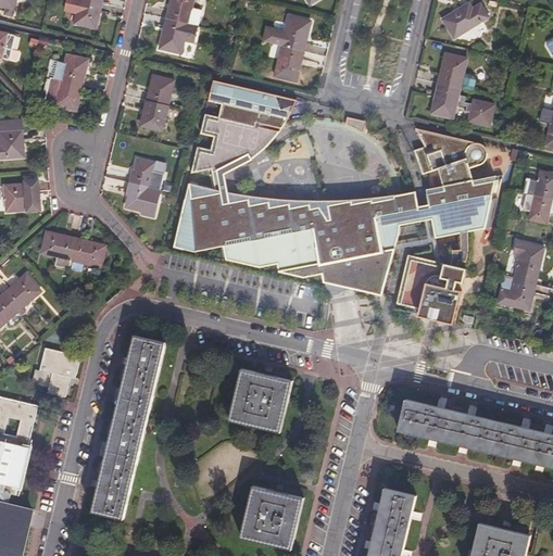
[(22,0),(0,0),(0,7),(13,10),(15,0),(20,0),(22,1),(22,0)]
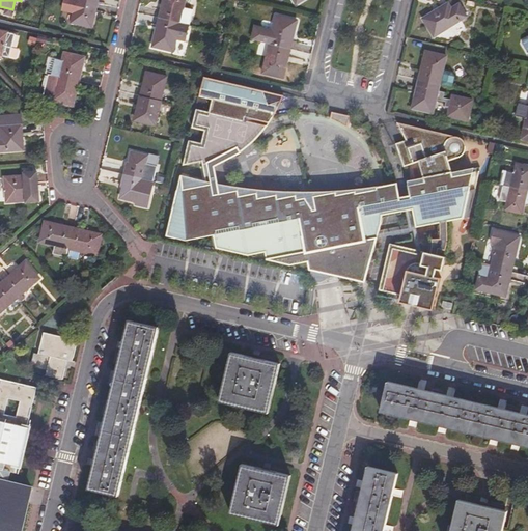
[(91,30),(98,1),(92,0),(61,0),(59,10),(70,12),(67,24),(91,30)]
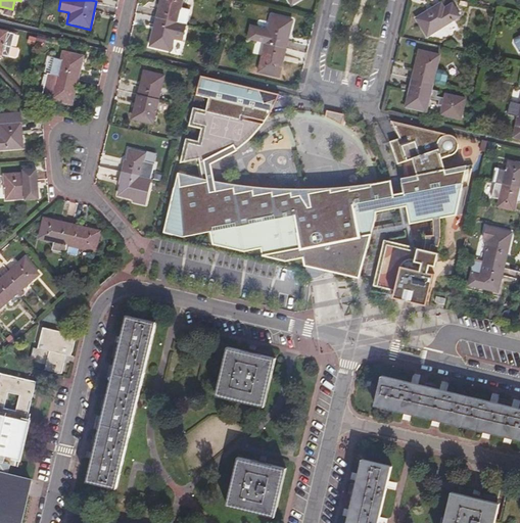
[(155,15),(176,20),(181,0),(157,0),(156,6),(157,7),(155,15)]
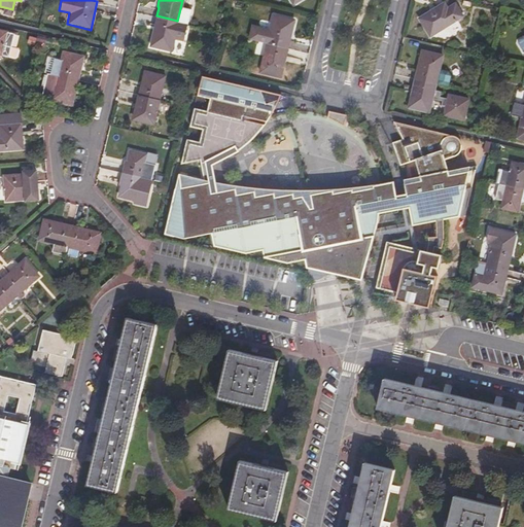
[(444,0),(417,16),(429,37),(464,15),(455,0),(448,5),(444,0)]
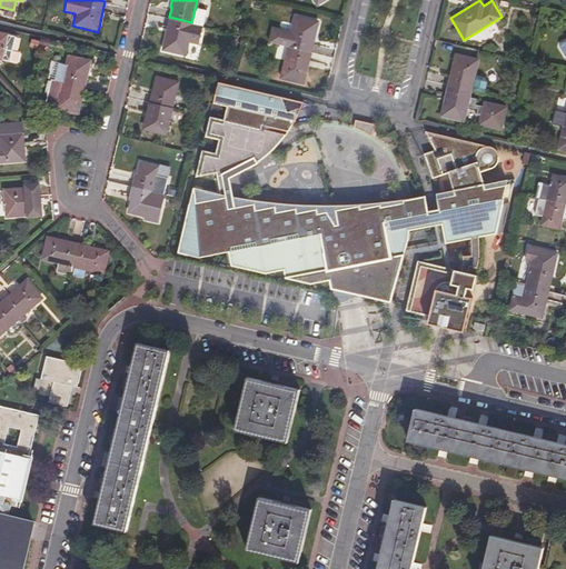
[(271,26),(267,42),(276,43),(286,47),(311,52),(319,20),(295,13),(290,30),(271,26)]
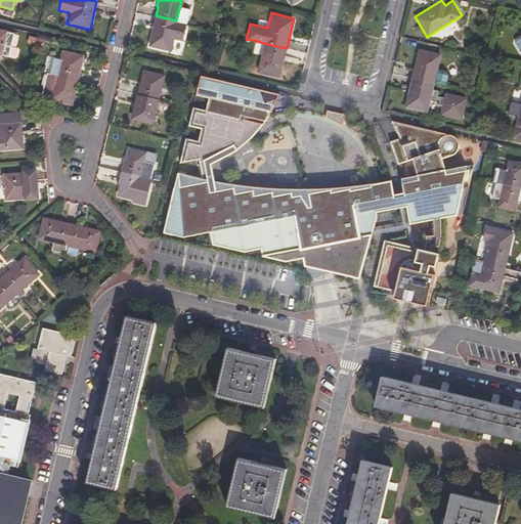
[(186,23),(176,20),(156,15),(147,46),(170,51),(173,38),(182,40),(186,23)]
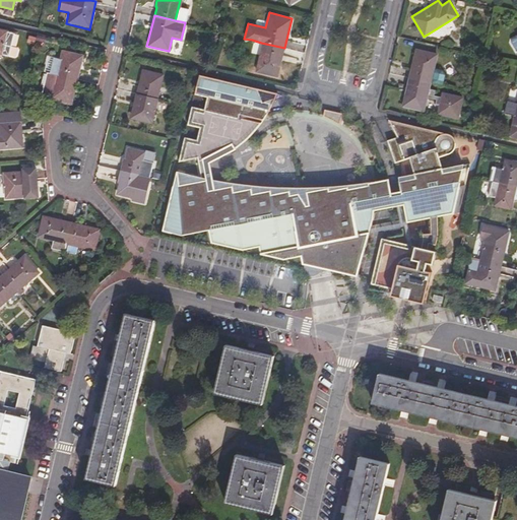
[(0,56),(12,59),(15,56),(17,51),(15,47),(9,46),(13,33),(0,29),(0,56)]
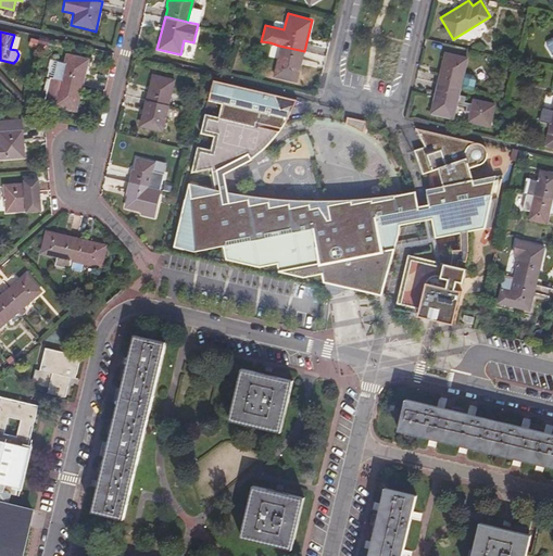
[(279,46),(269,42),(266,57),(276,59),(279,46)]
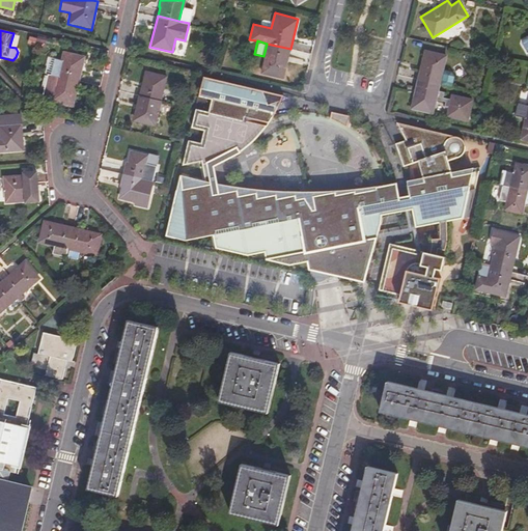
[(290,49),(267,44),(264,56),(259,75),(284,80),(290,49)]
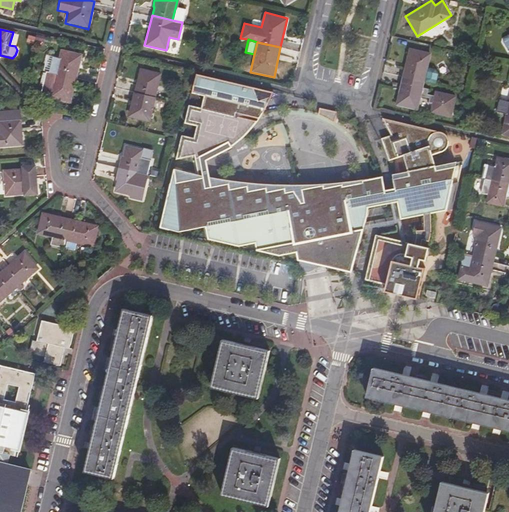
[(428,66),(431,52),(409,46),(401,75),(424,81),(435,84),(438,72),(436,67),(428,66)]
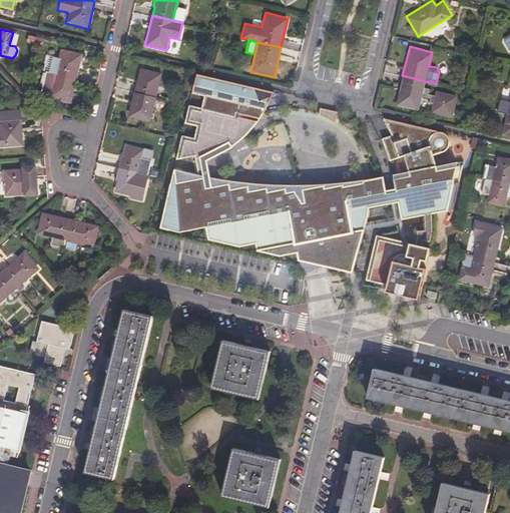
[(51,55),(48,71),(77,78),(82,54),(60,49),(58,57),(51,55)]
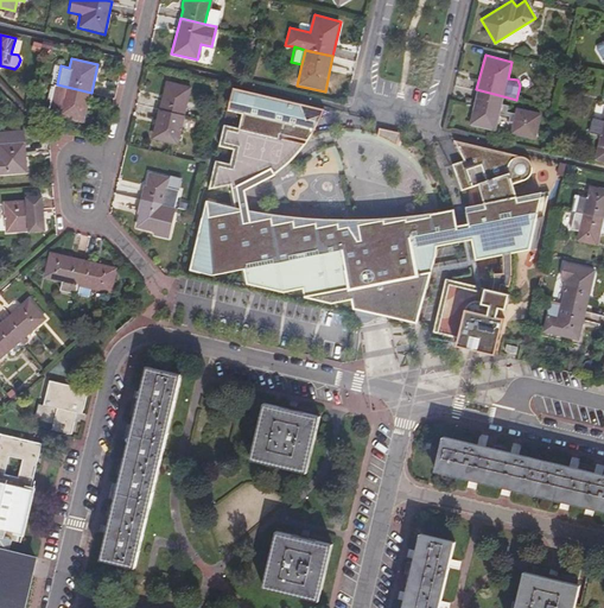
[(158,109),(184,115),(191,86),(165,80),(158,109)]
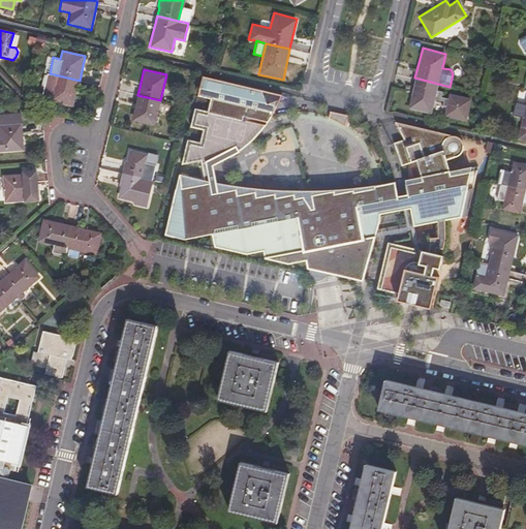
[(50,73),(47,73),(41,98),(73,105),(80,81),(50,73)]
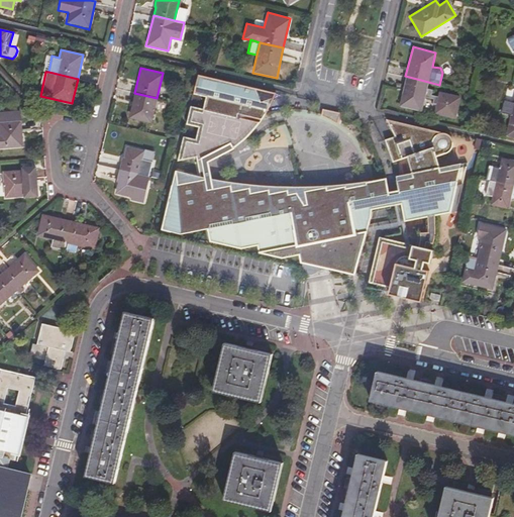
[(172,190),(162,231),(172,233),(208,228),(212,242),(302,265),(301,256),(308,255),(310,257),(314,260),(328,257),(330,271),(355,278),(369,225),(370,216),(370,208),(369,200),(367,194),(360,196),(357,190),(331,194),(334,217),(336,216),(338,228),(288,236),(281,193),(271,195),(270,191),(251,194),(250,189),(233,192),(232,186),(214,188),(210,163),(236,152),(236,150),(251,137),(257,135),(261,132),(263,128),(266,122),(267,118),(266,113),(265,109),(263,105),(274,100),(277,95),(199,76),(195,95),(207,98),(205,110),(192,107),(188,125),(200,128),(197,141),(185,138),(179,163),(196,157),(203,186),(172,190)]
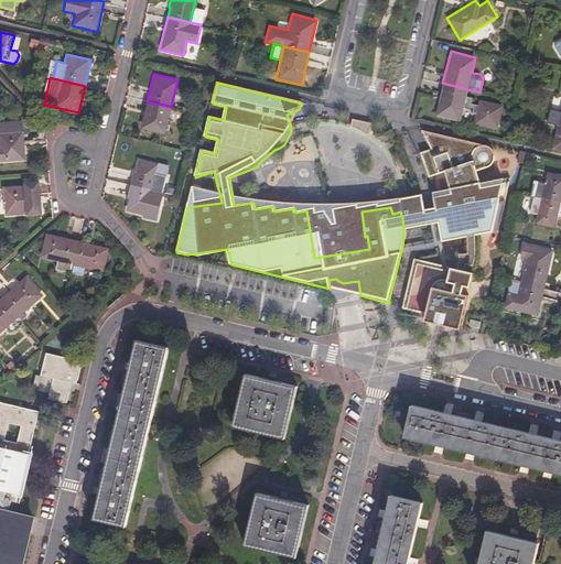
[(467,89),(442,83),(434,116),(460,121),(463,106),(472,108),(471,112),(474,114),(472,125),(496,130),(503,105),(478,99),(477,105),(470,104),(471,97),(465,96),(467,89)]
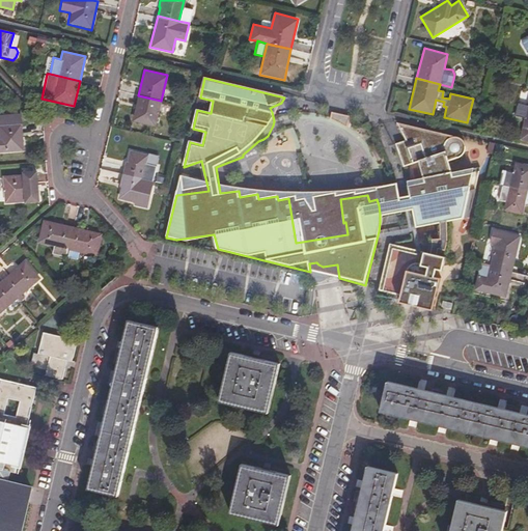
[(161,101),(138,95),(133,120),(156,126),(161,101)]
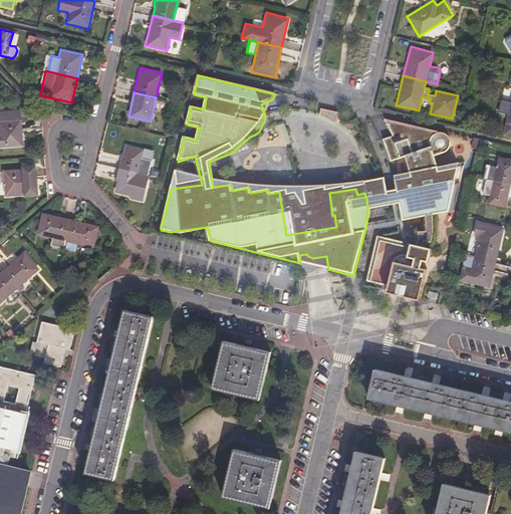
[(510,101),(510,102),(500,99),(497,111),(506,114),(502,135),(510,137),(510,101)]
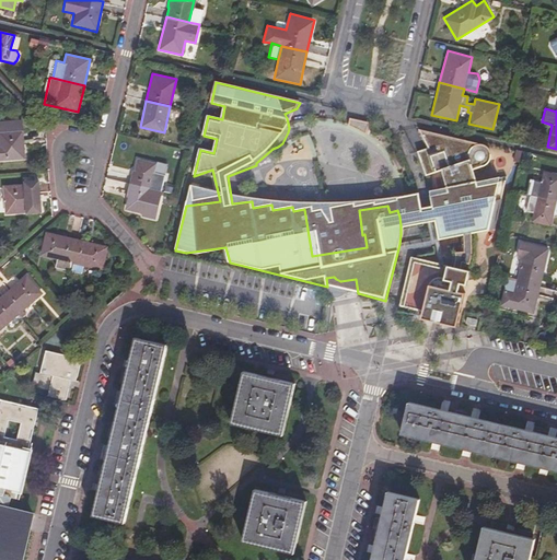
[(22,118),(0,120),(0,161),(24,160),(22,118)]
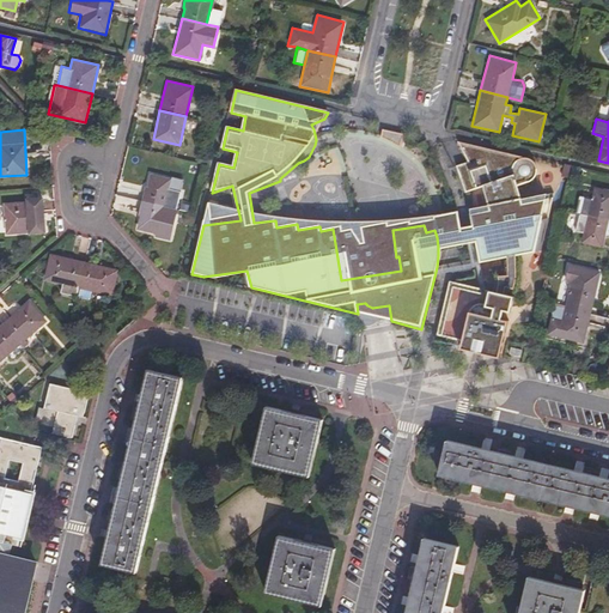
[(403,135),(382,131),(381,138),(387,141),(395,145),(401,150),(403,135)]
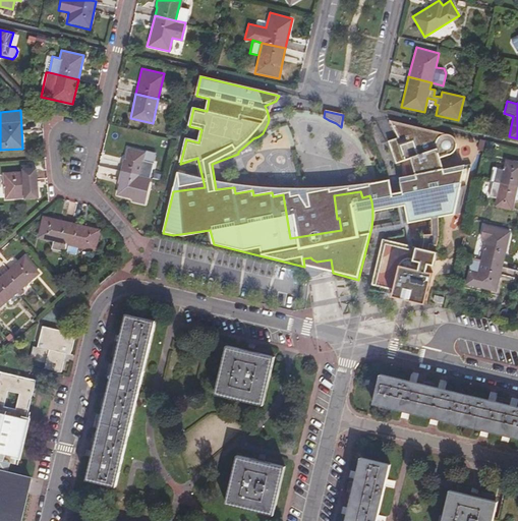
[(399,139),(391,142),(397,164),(412,160),(418,179),(401,184),(409,224),(434,224),(434,239),(424,237),(421,249),(384,240),(372,287),(395,292),(393,299),(405,302),(406,298),(413,300),(412,303),(428,307),(436,276),(429,275),(432,268),(437,269),(440,255),(432,253),(434,247),(439,249),(441,240),(443,230),(443,219),(442,211),(463,216),(468,194),(462,193),(463,188),(469,189),(472,170),(471,170),(470,167),(454,169),(454,173),(437,175),(434,160),(448,158),(452,157),(455,154),(457,149),(456,143),(454,139),(450,137),(392,123),(399,139)]
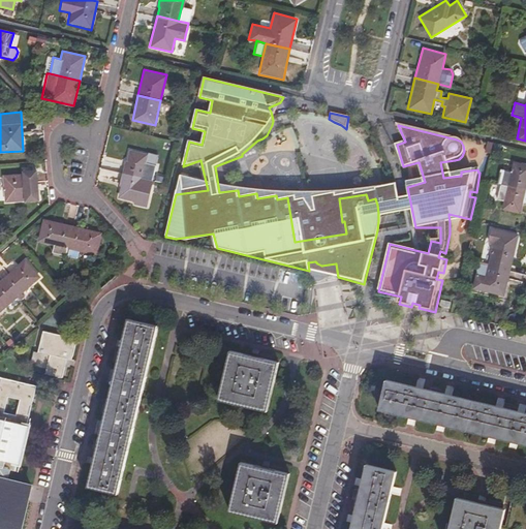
[(122,174),(152,180),(158,155),(127,149),(122,174)]
